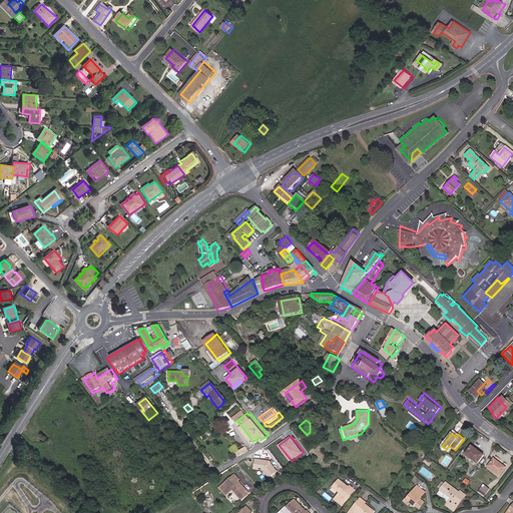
[(464,455),(477,465),(484,455),(471,446),(464,455)]
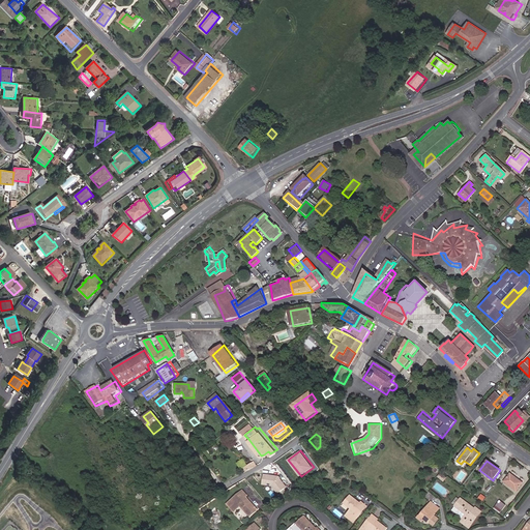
[(260,466),(257,463),(245,470),(249,472),(260,466)]
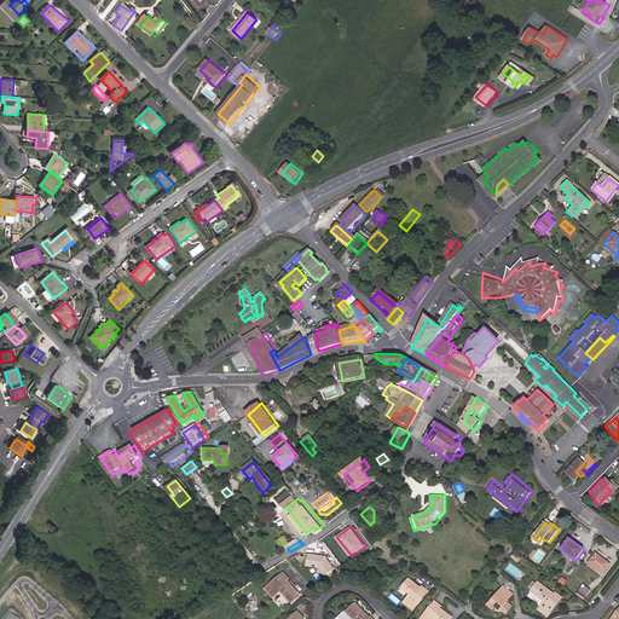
[(608,563),(594,553),(586,563),(601,574),(608,563)]
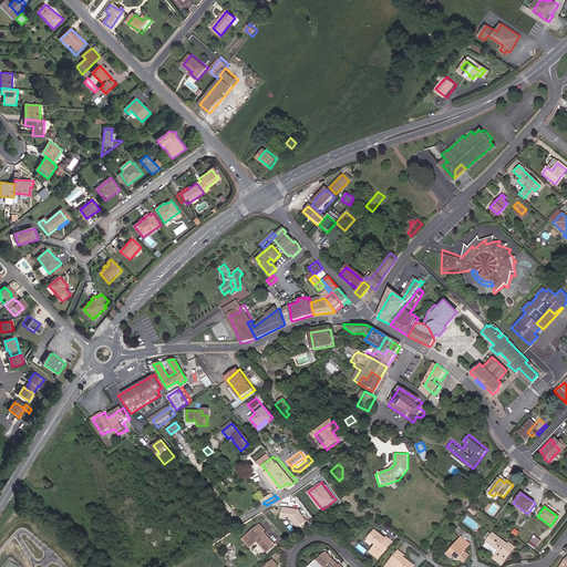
[(295,525),(306,525),(306,508),(284,508),(282,519),(295,519),(295,525)]
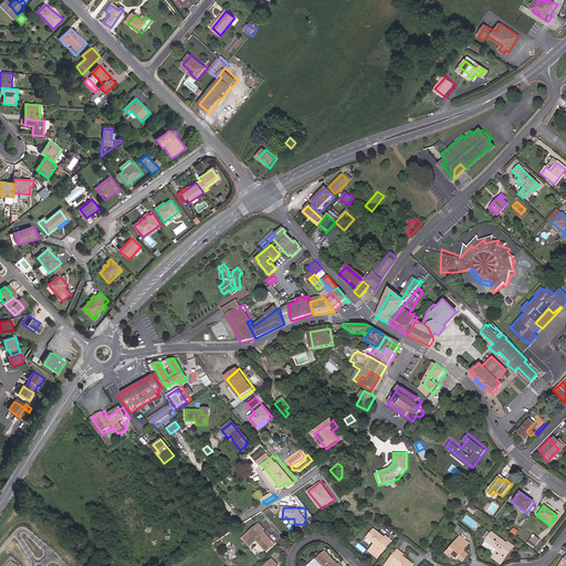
[(255,525),(260,530),(263,527),(265,526),(261,521),(255,525)]
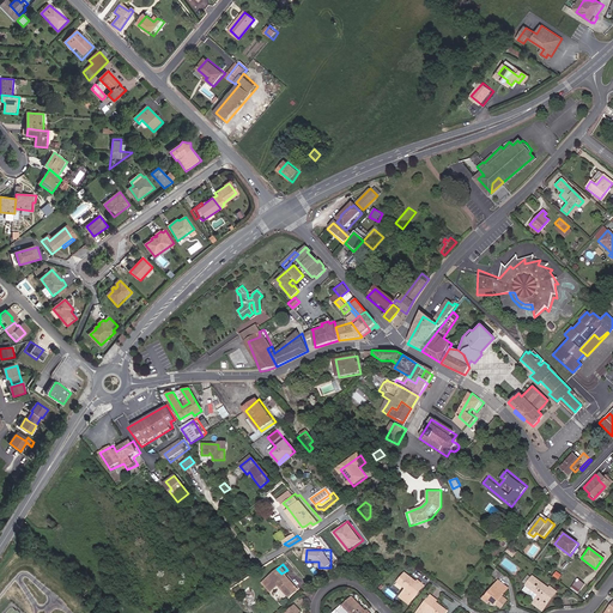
[(289,594),(298,586),(285,571),(281,574),(277,569),(263,581),(271,589),(279,582),(289,594)]
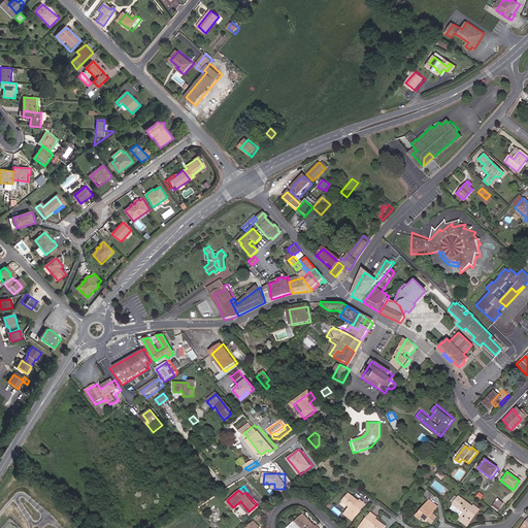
[(471,510),(473,507),(459,496),(454,503),(465,512),(460,519),(468,525),(476,514),(471,510)]
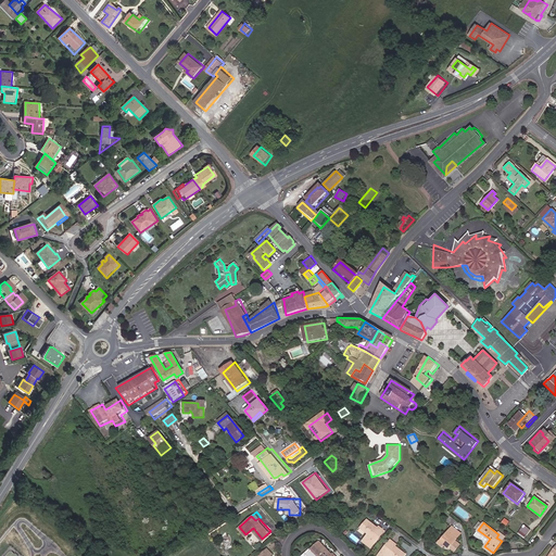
[(370,553),(379,541),(375,536),(377,533),(367,525),(361,532),(368,538),(363,545),(370,553)]
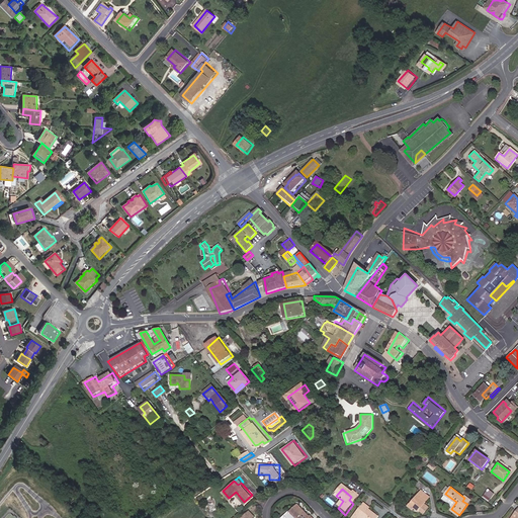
[(425,502),(428,497),(421,492),(418,495),(421,497),(420,498),(425,502)]
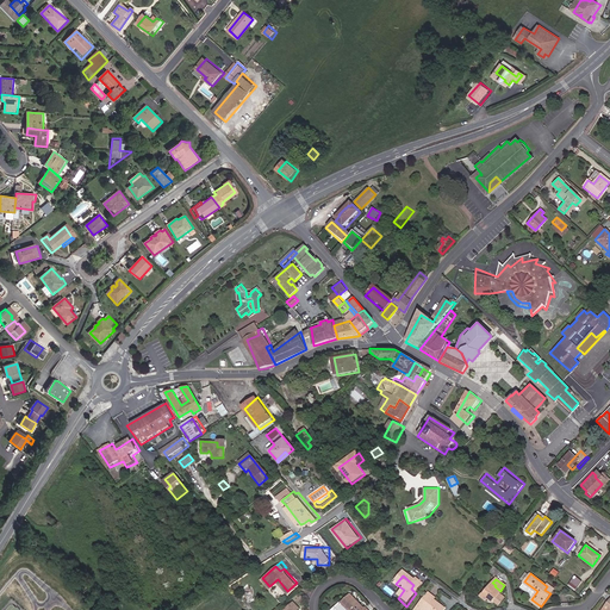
[(570,587),(576,591),(579,585),(573,582),(570,587)]
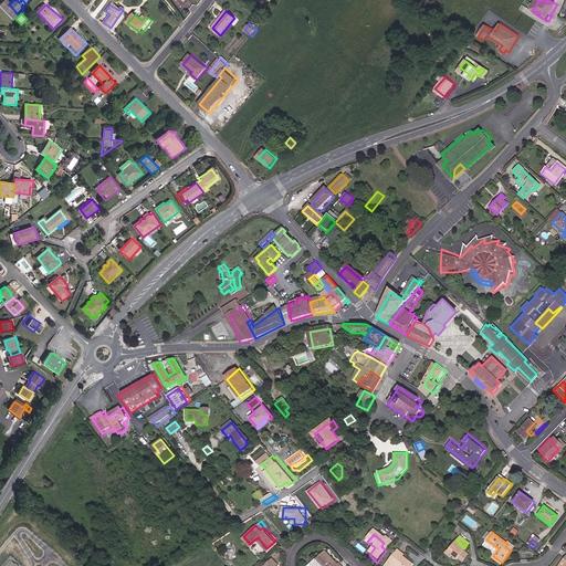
[(462,551),(464,548),(459,544),(460,543),(457,541),(448,552),(453,556),(457,558),(458,557),(462,561),(467,554),(462,551)]
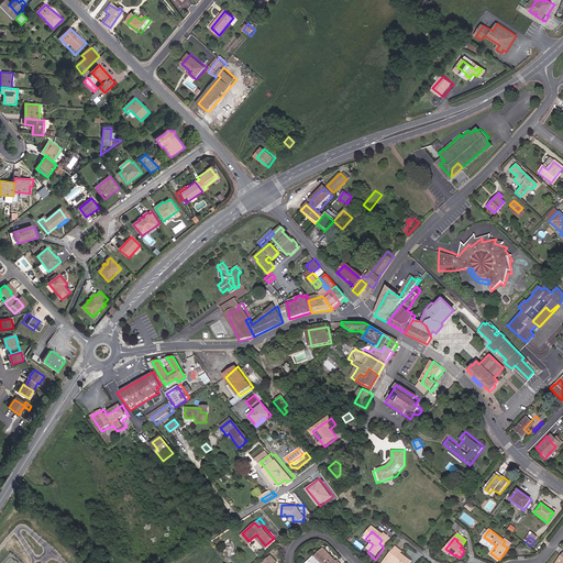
[(379,543),(384,548),(388,543),(383,539),(382,540),(379,543)]
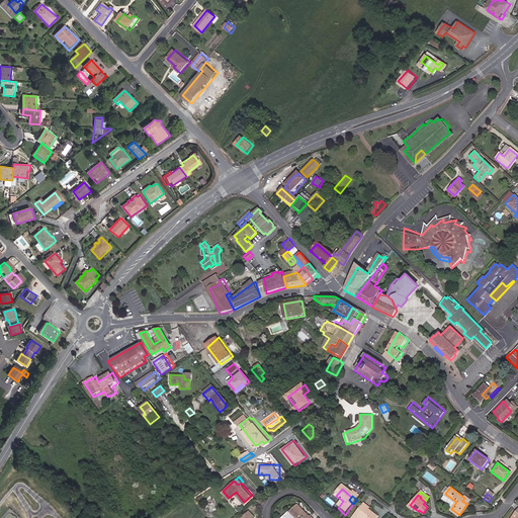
[(238,508),(241,505),(234,497),(231,500),(238,508)]
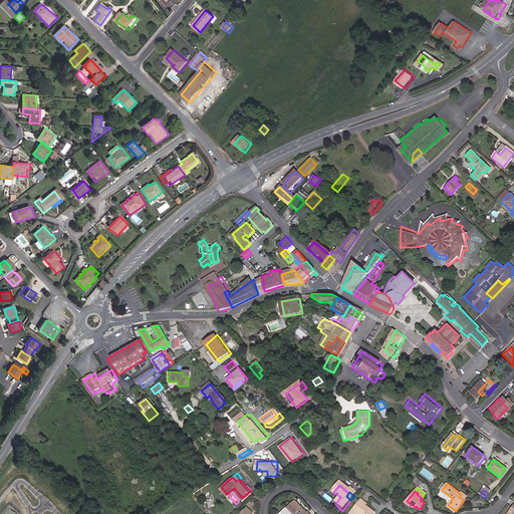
[(485,498),(490,502),(493,497),(488,493),(485,498)]
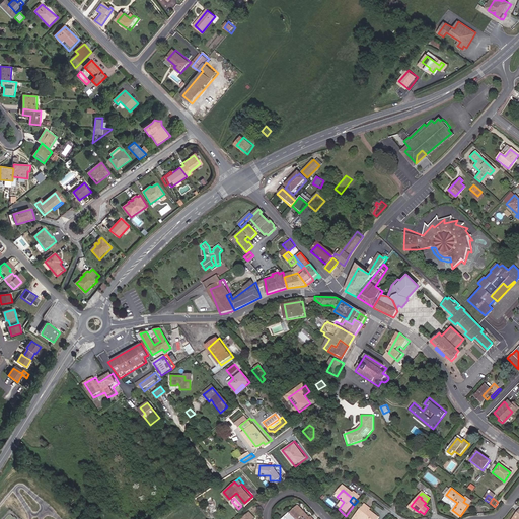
[(309,518),(300,509),(294,515),(297,518),(309,518)]
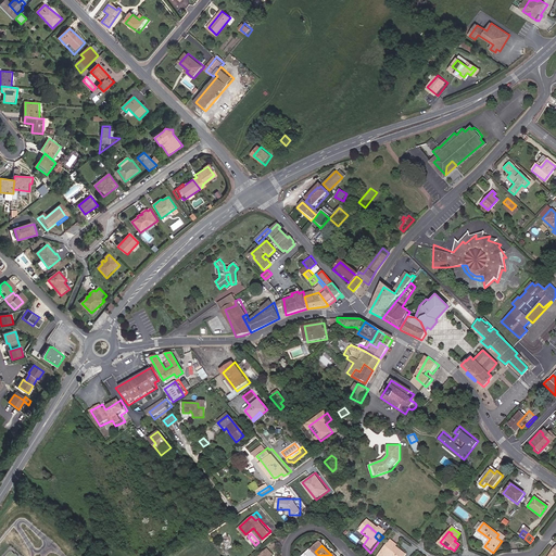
[(392,554),(394,551),(395,548),(391,545),(387,550),(392,554)]
